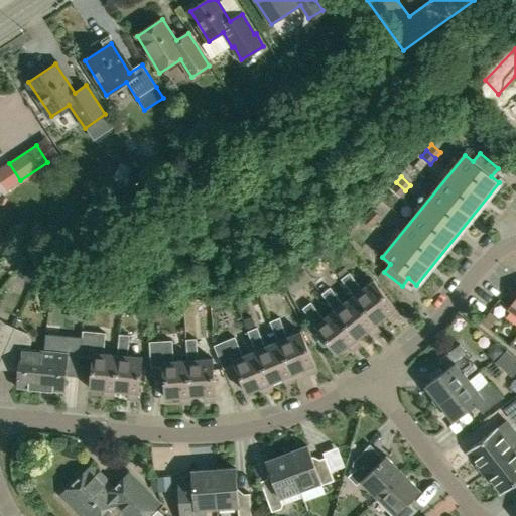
[(396,182),(391,187),(400,197),(405,190),(396,182)]
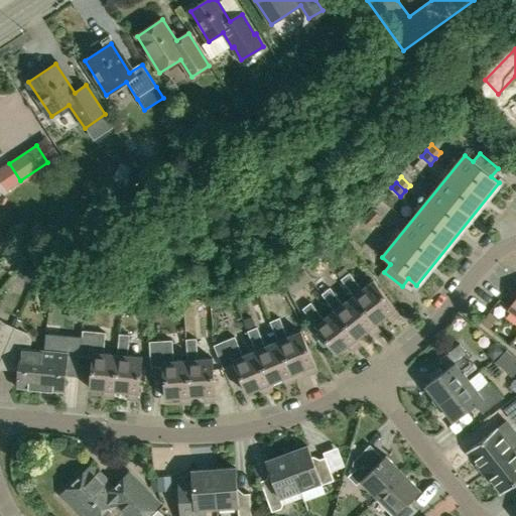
[(381,217),(372,209),(367,215),(375,223),(381,217)]
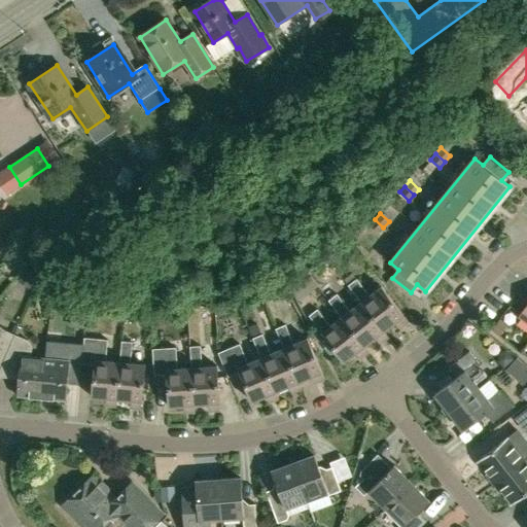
[(375,219),(369,224),(378,233),(383,227),(375,219)]
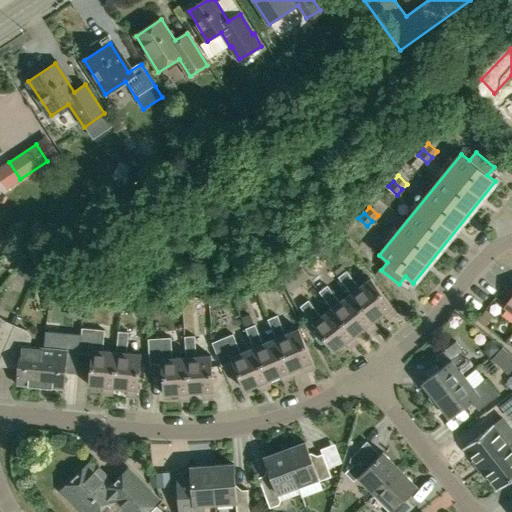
[(339,278),(351,294),(374,323),(384,314),(388,319),(392,316),(393,317),(397,314),(393,308),(371,279),(359,288),(347,272),(339,278)]
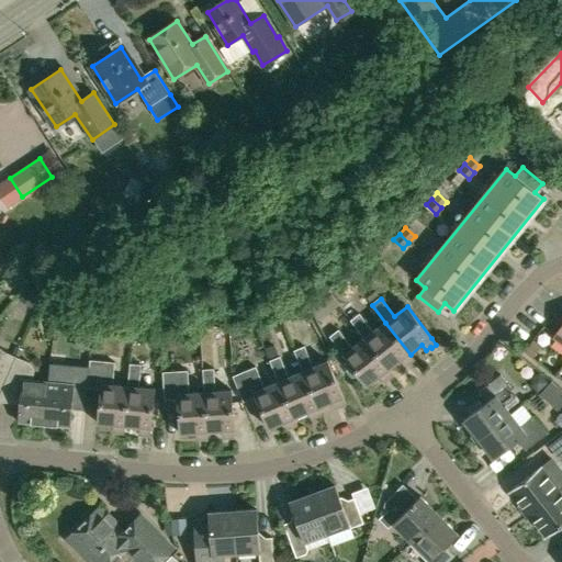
[(415,360),(411,355),(385,323),(373,333),(360,314),(351,322),(364,339),(390,370),(401,361),(405,366),(409,362),(411,364),(415,360)]
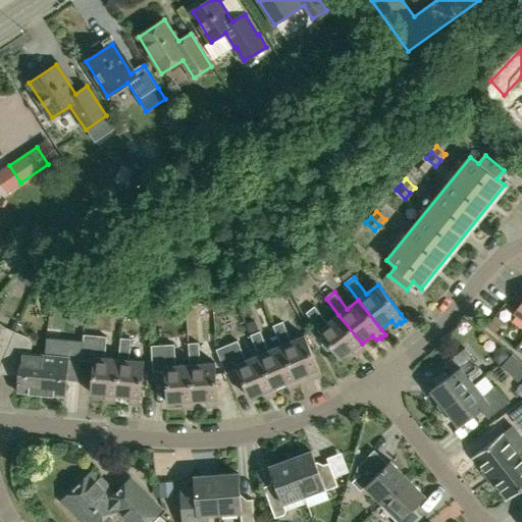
[(366,350),(362,344),(338,315),(327,323),(315,307),(307,313),(319,330),(342,359),(353,351),(357,355),(361,352),(362,353),(366,350)]
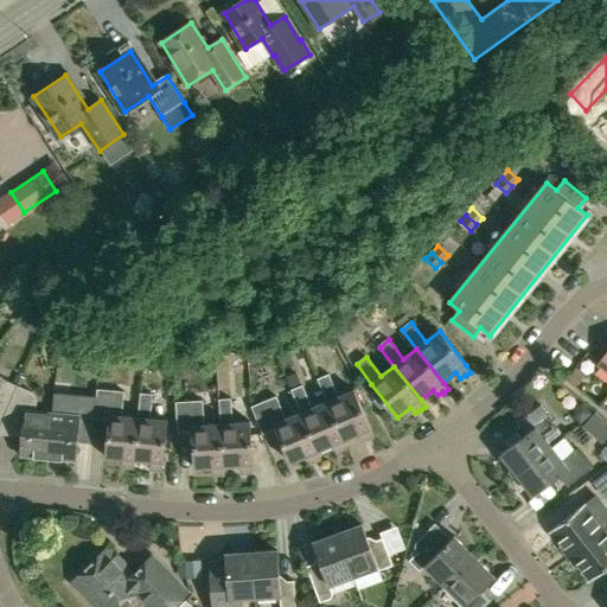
[(575,369),(566,381),(575,389),(585,376),(575,369)]
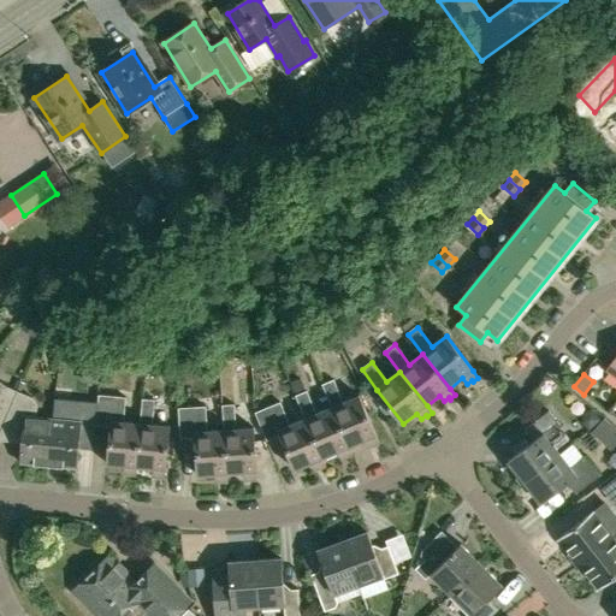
[(332,408),(350,448),(365,442),(367,448),(373,445),(374,448),(380,445),(377,437),(360,396),(344,403),(335,380),(323,385),(332,408)]
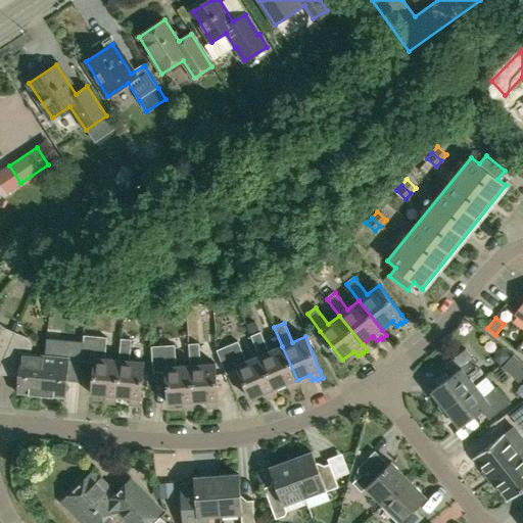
[(0,368),(15,333),(0,326),(0,368)]
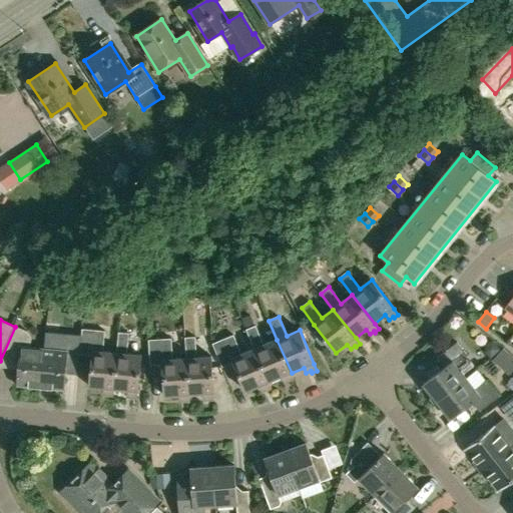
[(41,388),(44,350),(31,349),(32,339),(28,332),(15,327),(0,361),(0,362),(19,364),(17,386),(41,388)]
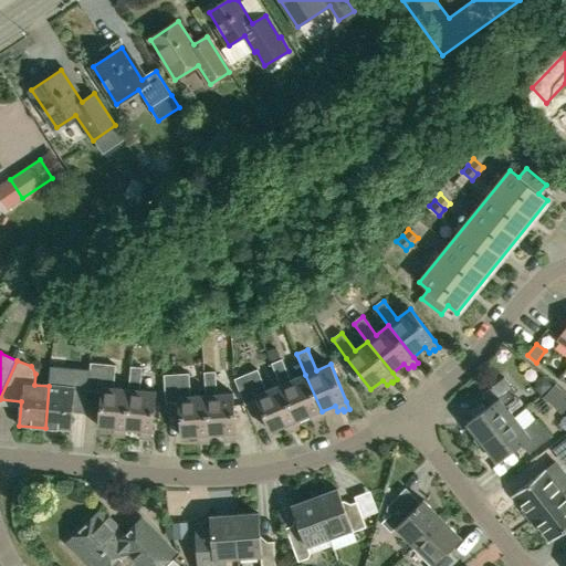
[(281,385),(297,421),(311,416),(313,421),(318,419),(320,421),(325,419),(322,411),(305,375),(291,380),(283,360),(272,365),(281,385)]
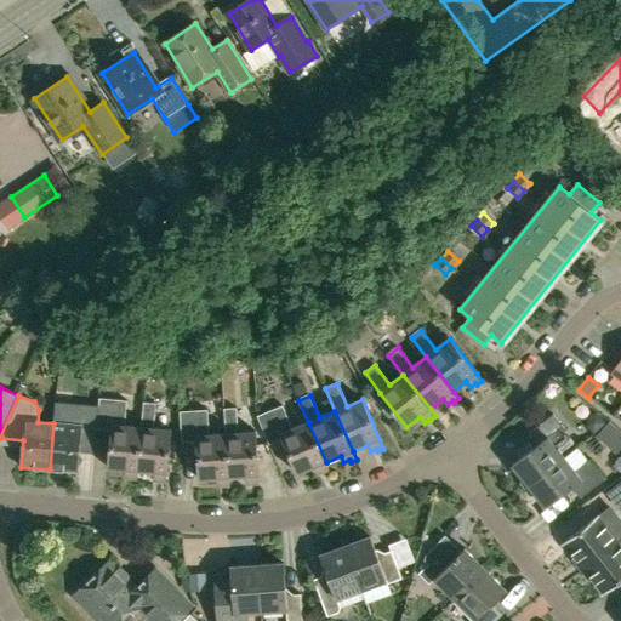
[(138,472),(142,427),(125,426),(127,402),(100,399),(100,409),(97,429),(112,431),(108,468),(126,471),(125,477),(131,478),(131,479),(137,480),(138,472)]
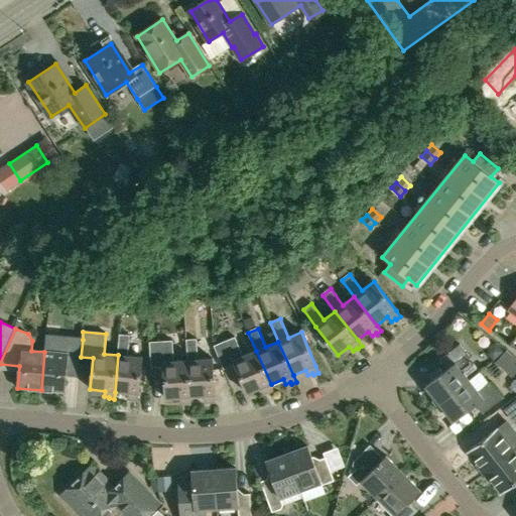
[(118,355),(115,392),(129,393),(128,398),(133,399),(133,401),(138,401),(139,394),(143,358),(128,356),(130,336),(120,335),(118,355)]
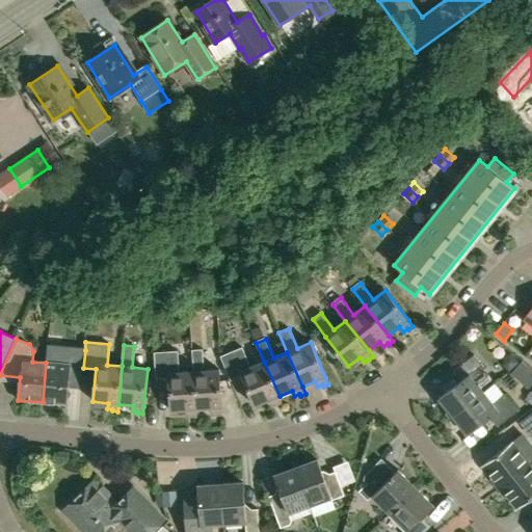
[(83,368),(85,350),(61,347),(60,364),(46,363),(43,402),(68,405),(70,382),(82,383),(83,368)]
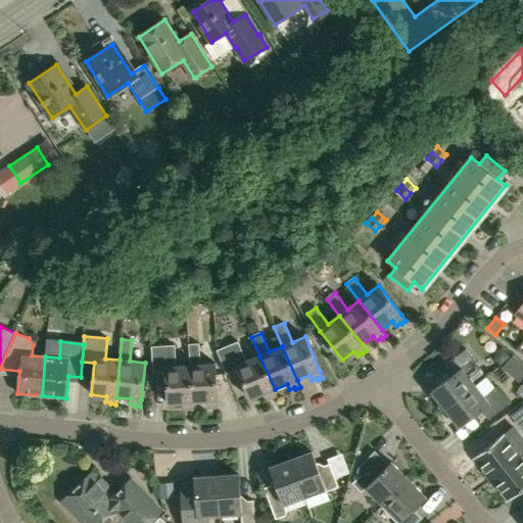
[(275,389),(259,355),(246,362),(238,342),(217,351),(227,375),(238,370),(250,399),(265,394),(267,399),(272,397),(272,398),(277,396),(275,389)]
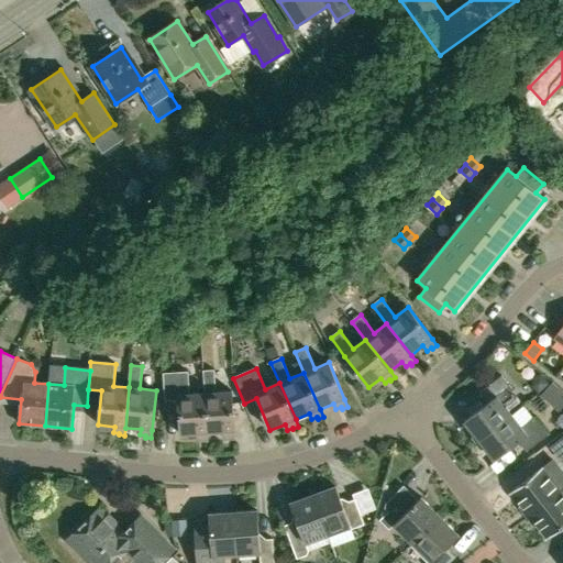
[(205,394),(208,433),(223,432),(223,438),(229,438),(229,440),(235,440),(234,431),(235,431),(232,392),(217,393),(214,371),(203,372),(205,394)]
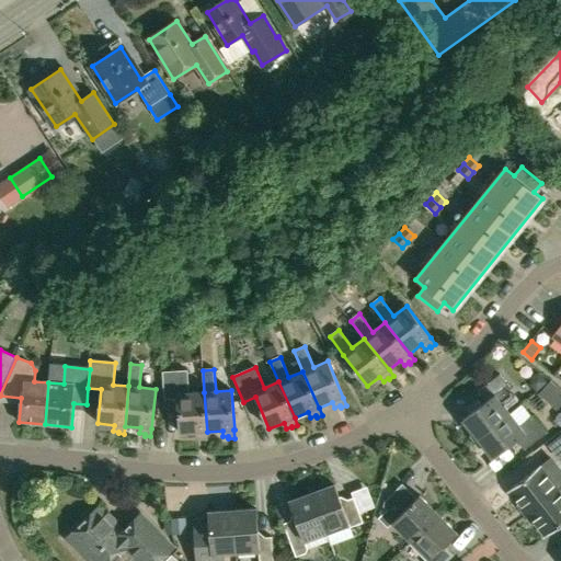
[(207,432),(204,392),(190,393),(187,370),(163,373),(164,400),(178,399),(181,434),(196,433),(196,438),(202,438),(203,441),(208,439),(207,432)]
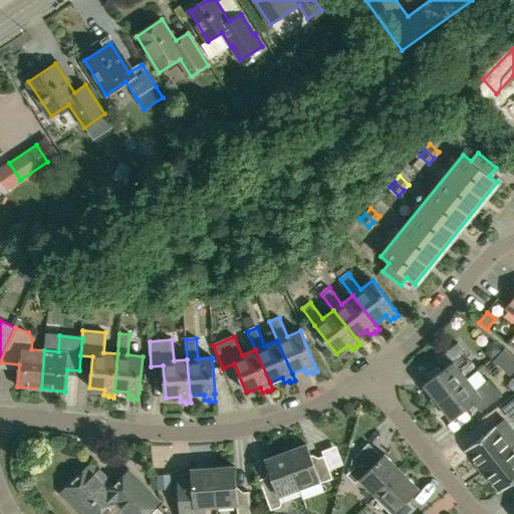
[(435,406),(468,379),(459,368),(467,362),(467,354),(459,343),(439,359),(446,368),(425,386),(432,395),(431,401),(435,406)]
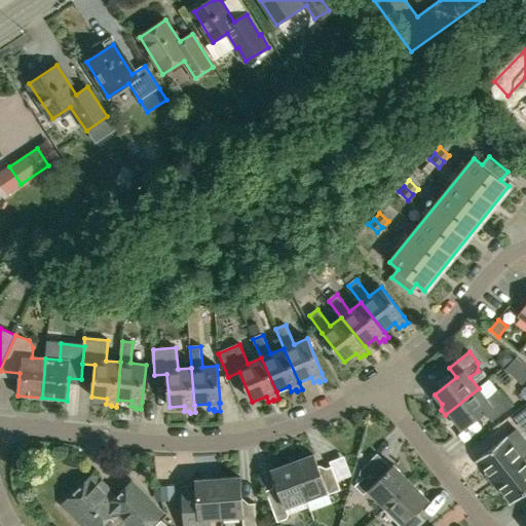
[(525,380),(525,379),(525,357),(521,351),(509,363),(525,380)]
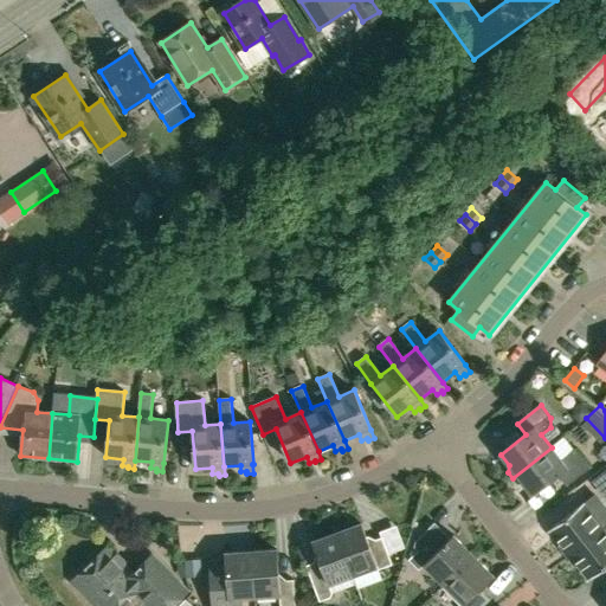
[(552,447),(513,478),(519,484),(524,485),(533,496),(558,476),(567,487),(591,469),(575,450),(561,461),(552,447)]
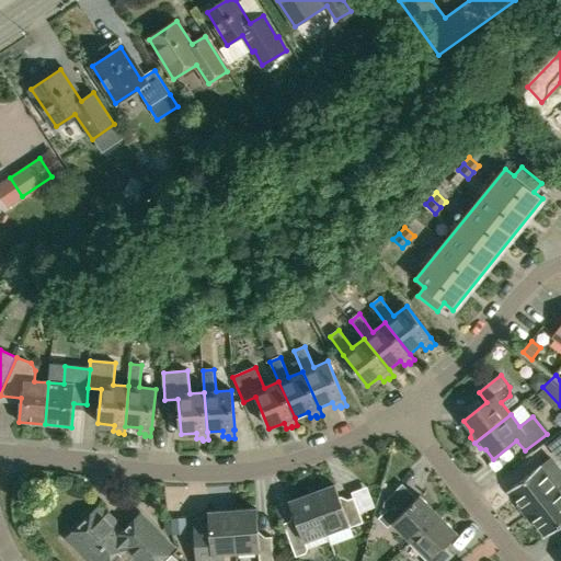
[(560,456),(560,436),(551,445),(560,456)]
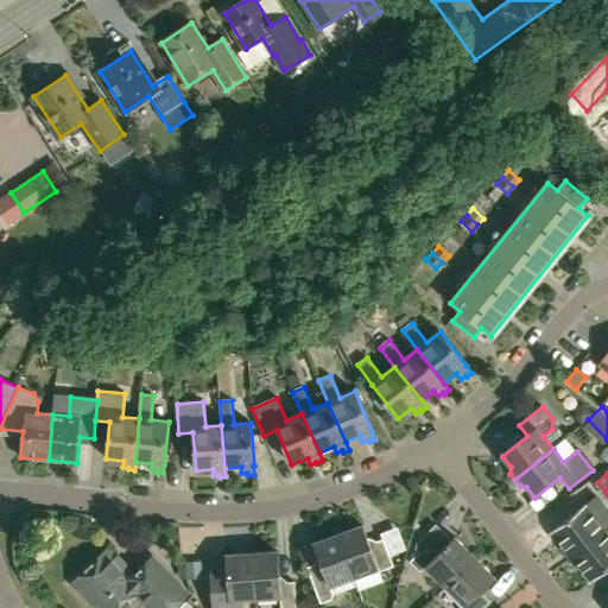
[(570,559),(606,531),(586,506),(552,532),(564,548),(562,549),(570,559)]
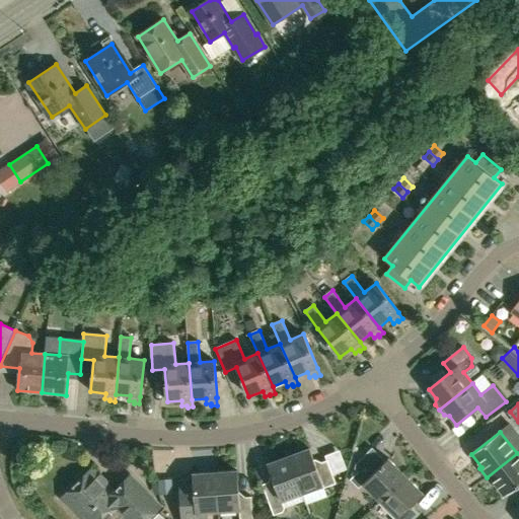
[(336,474),(352,469),(345,447),(328,452),(336,474)]
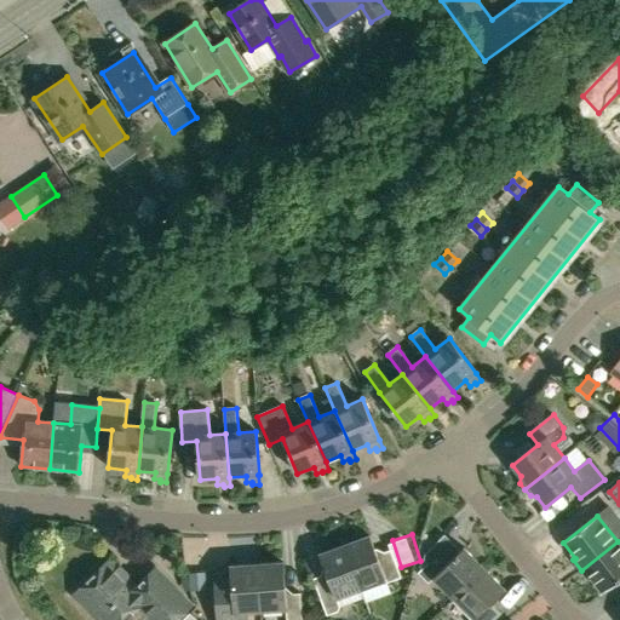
[(362,590),(365,597),(366,602),(391,592),(388,584),(402,579),(391,551),(378,556),(371,537),(345,546),(362,590)]
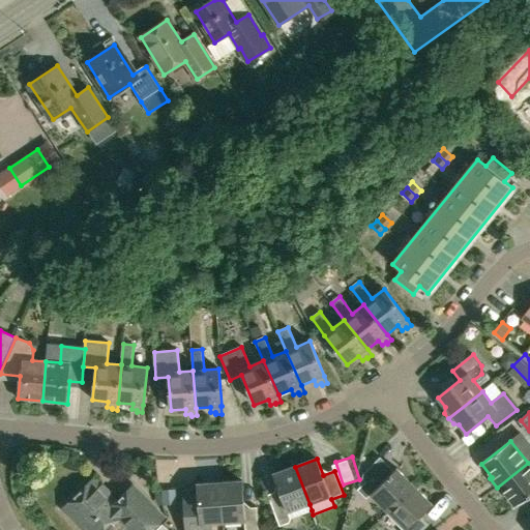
[(389,512),(415,487),(396,469),(389,476),(376,463),(363,474),(363,480),(365,482),(358,491),(366,499),(372,495),(389,512)]
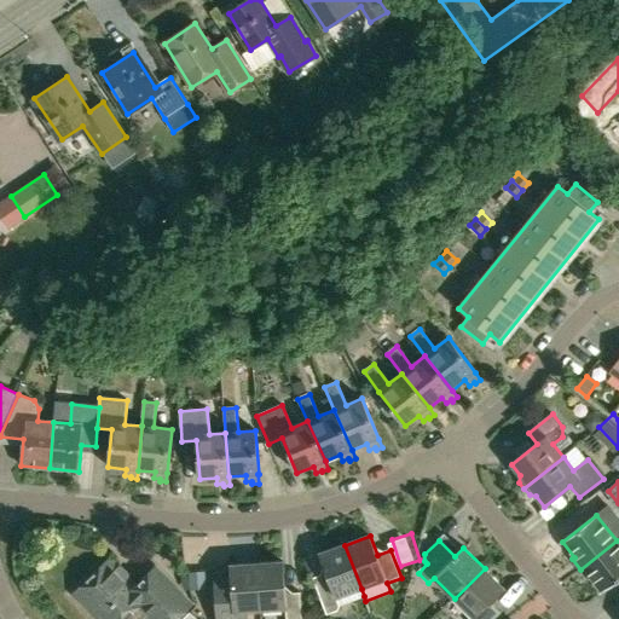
[(602,594),(618,580),(618,544),(617,541),(580,570),(589,580),(591,578),(602,594)]
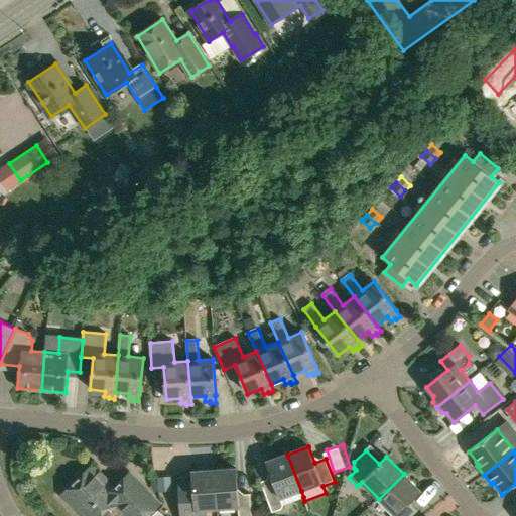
[(303,497),(301,491),(287,455),(267,462),(273,478),(261,482),(272,513),(282,510),(283,506),(283,504),(303,497)]
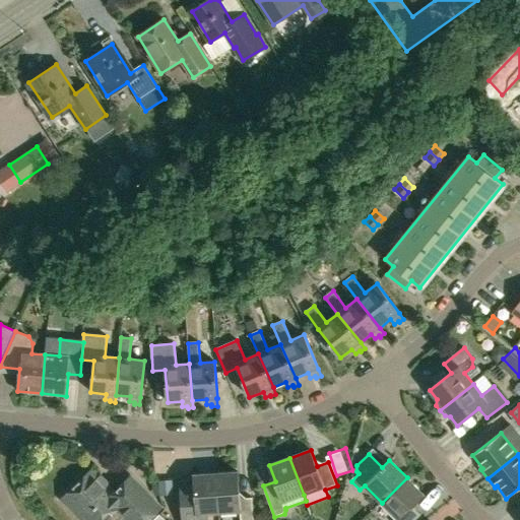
[(132,477),(122,488),(116,494),(92,469),(61,500),(80,519),(107,519),(117,510),(126,519),(149,519),(163,508),(132,477)]
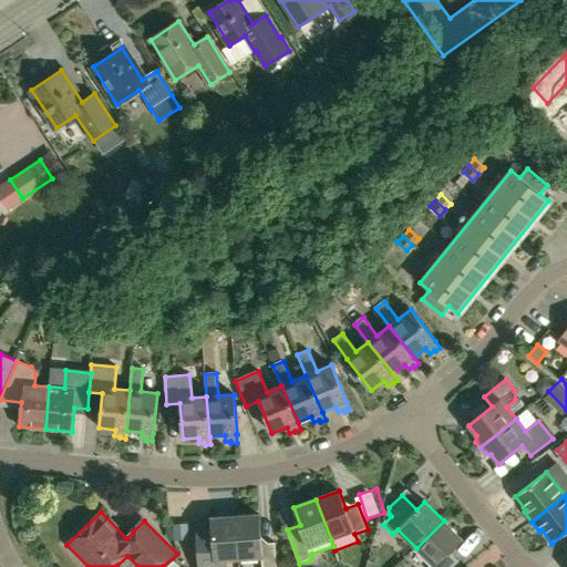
[(259,515),(235,517),(238,559),(263,557),(263,566),(276,566),(275,544),(261,544),(259,515)]
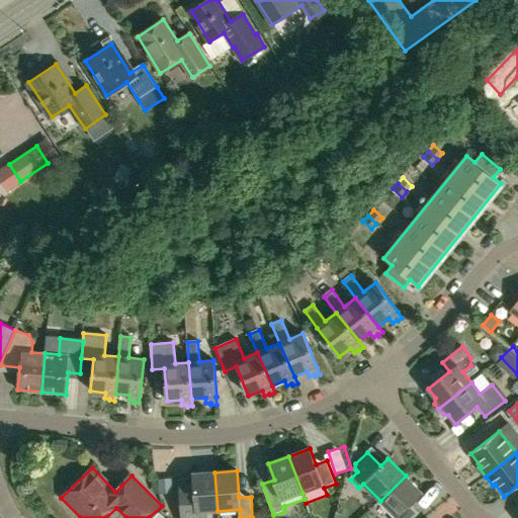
[(193,473),(193,480),(181,481),(183,517),(206,517),(206,512),(218,511),(214,472),(193,473)]
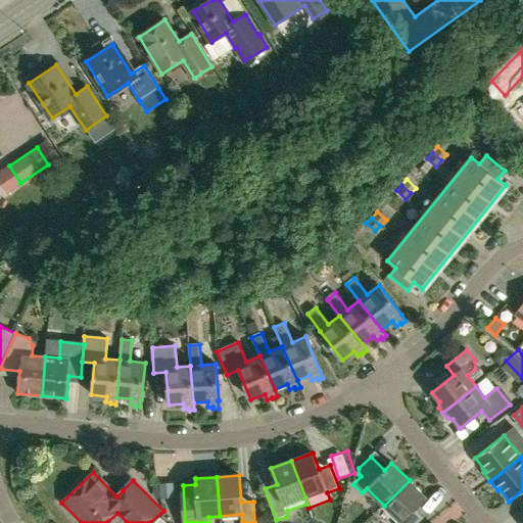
[(415,510),(427,498),(410,480),(384,506),(400,522),(418,522),(424,518),(415,510)]
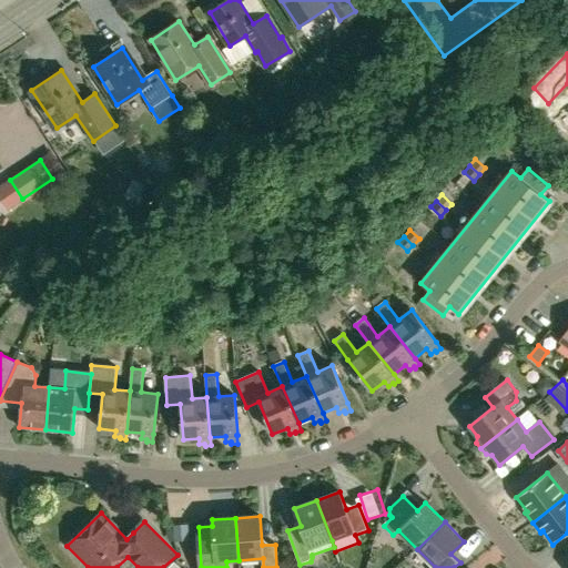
[(175,540),(189,539),(188,524),(174,525),(175,540)]
